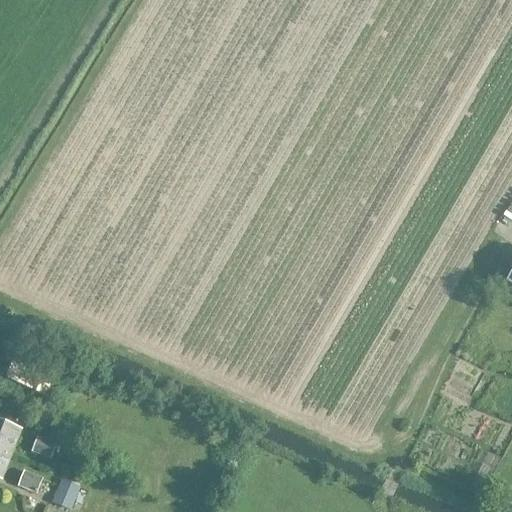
[(47,397),(56,376),(45,371),(28,363),(33,351),(21,345),(16,357),(7,375),(6,378),(41,395),(47,397)]
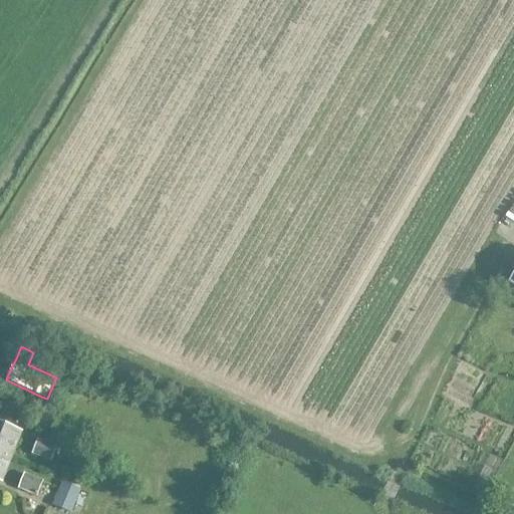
[(20,433),(0,425),(0,452),(11,457),(20,433)]
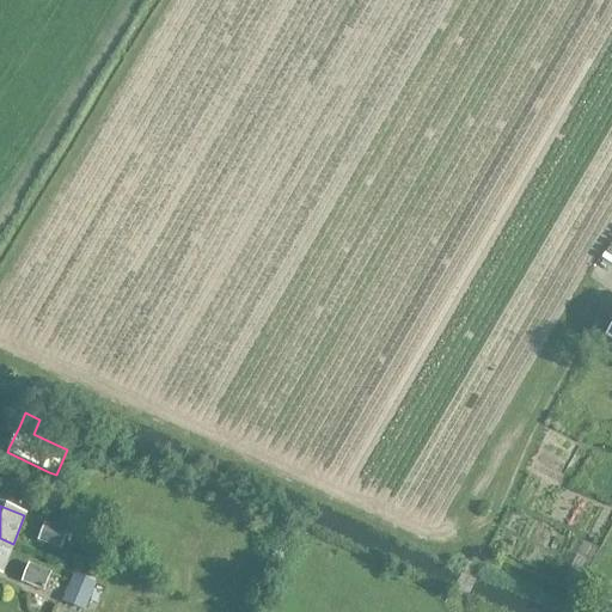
[(67,532),(47,524),(40,539),(61,548),(67,532)]
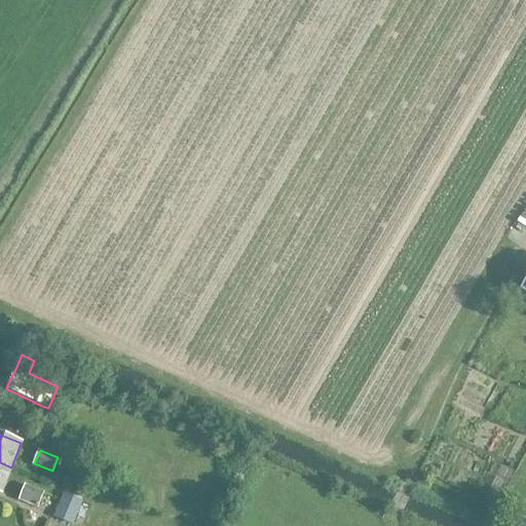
[(11,467),(0,462),(0,490),(1,492),(11,467)]
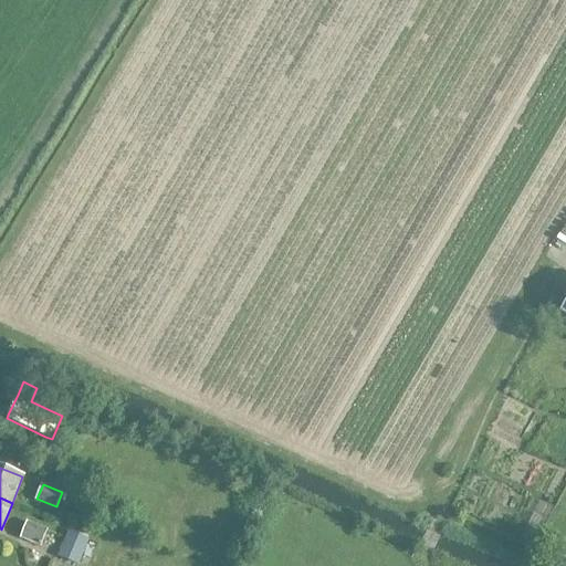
[(45,530),(27,522),(19,538),(39,546),(45,530)]
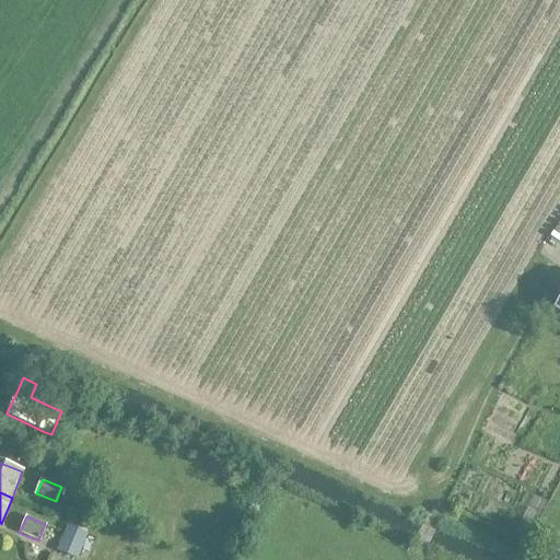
[(531,528),(524,524),(520,531),(527,535),(531,528)]
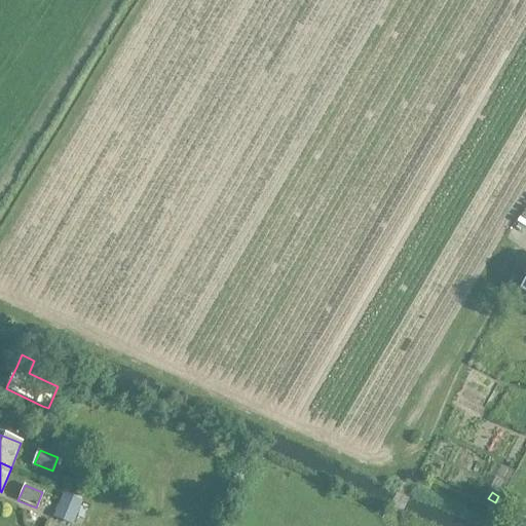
[(82,502),(63,494),(61,498),(55,512),(52,518),(72,525),(73,523),(82,502)]
